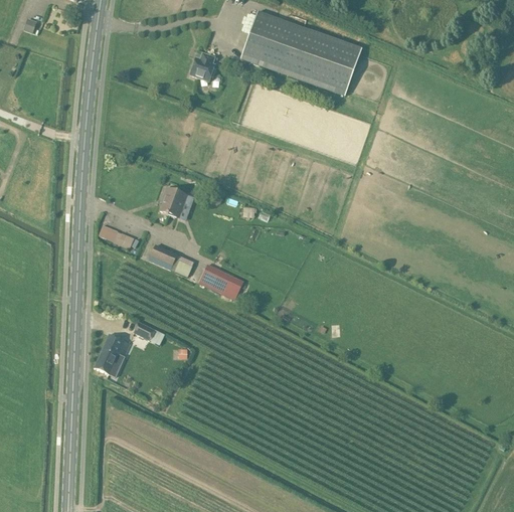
[(362,48),(258,10),(240,58),(345,96),(362,48)]
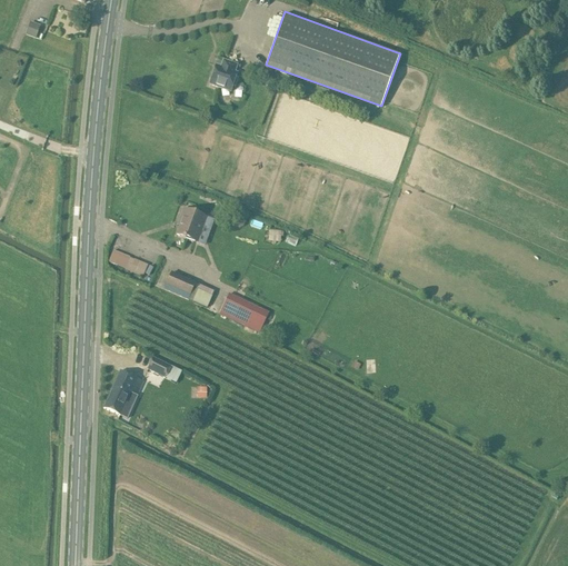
[(42,23),(32,19),(27,32),(37,37),(42,23)]
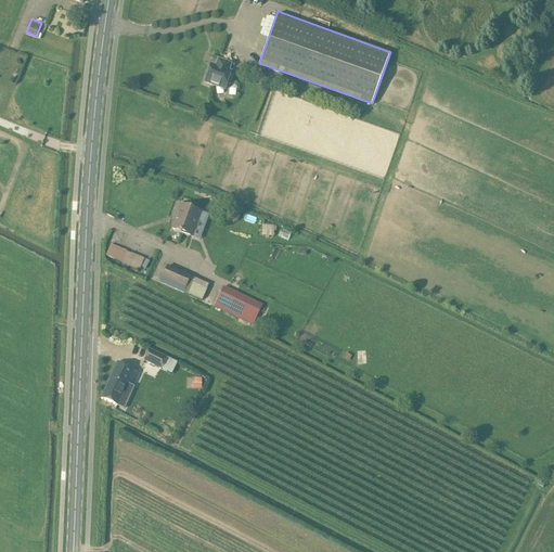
[(232,61),(219,56),(216,63),(211,62),(205,79),(226,87),(232,68),(230,67),(232,61)]
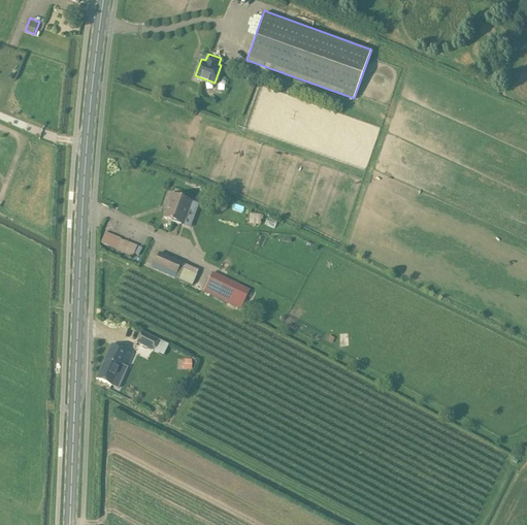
[(223,117),(236,122),(240,109),(228,104),(223,117)]
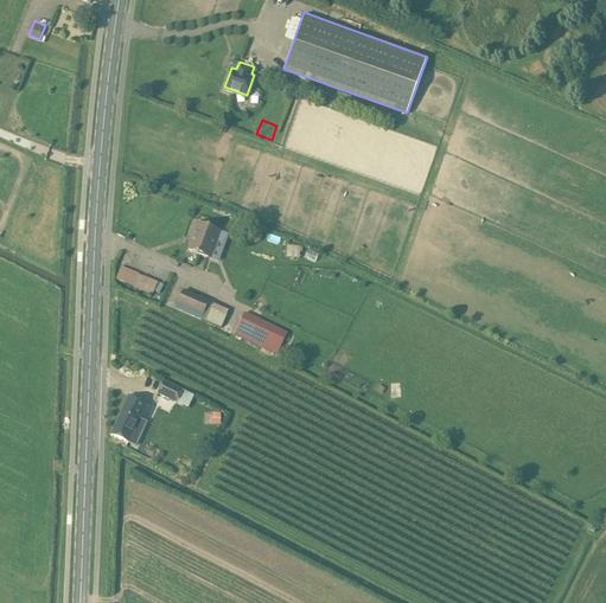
[(222,229),(197,220),(193,231),(196,231),(190,248),(209,255),(215,238),(217,239),(222,229)]
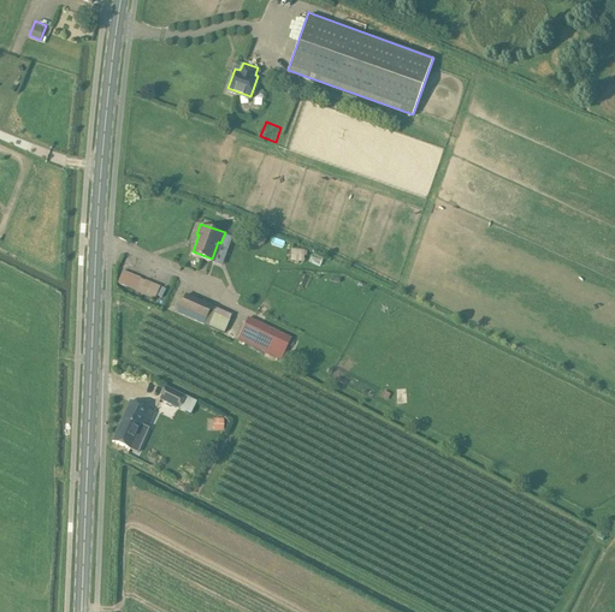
[(290,245),(290,257),(306,259),(306,247),(290,245)]
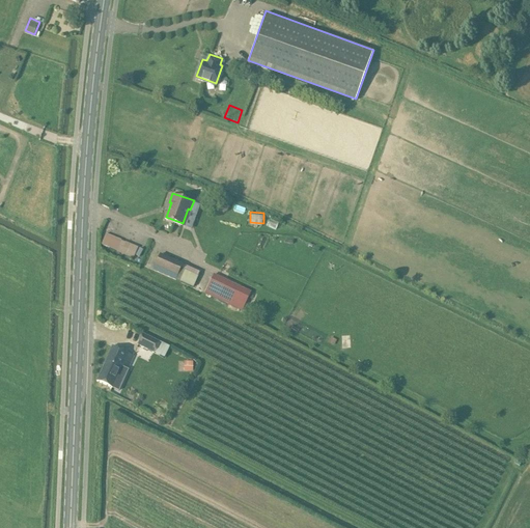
[(134,255),(139,244),(105,230),(101,242),(134,255)]
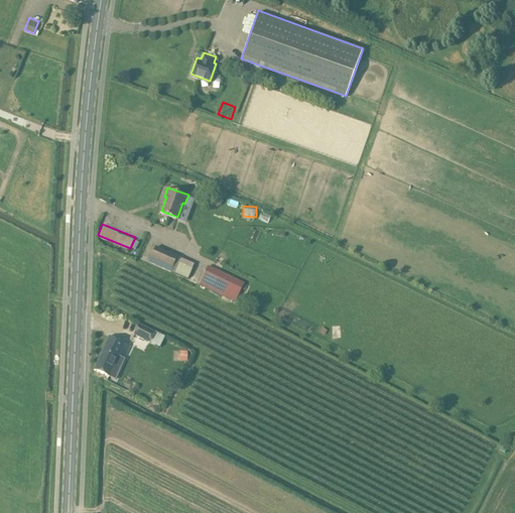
[(178,255),(156,244),(149,260),(171,270),(178,255)]
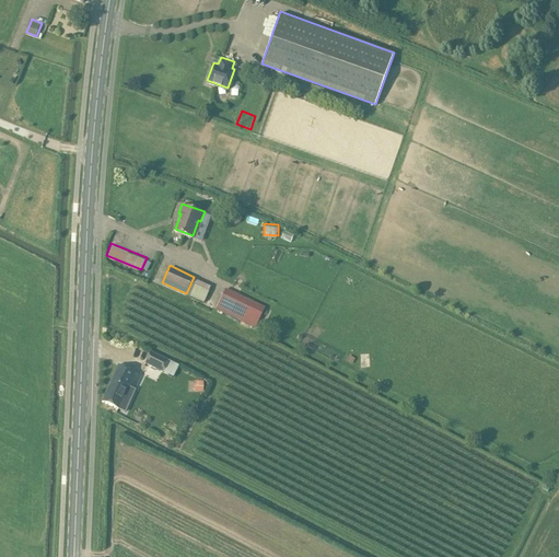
[(241,318),(251,298),(226,287),(217,308),(241,318)]
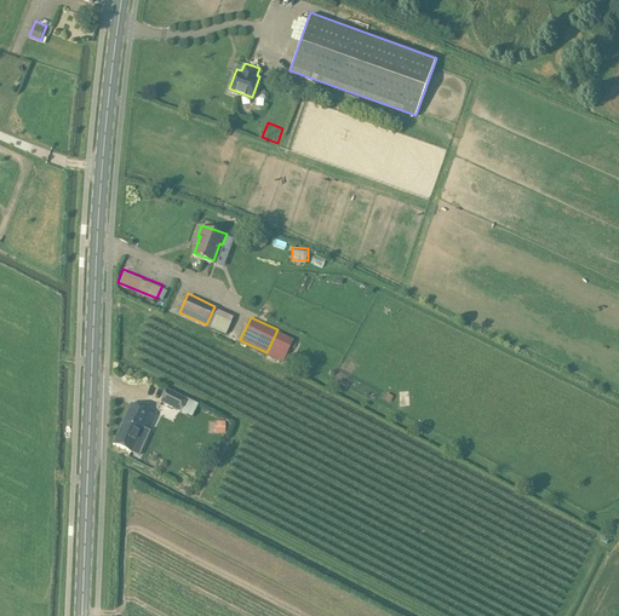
[(188,397),(167,386),(161,399),(181,409),(188,397)]
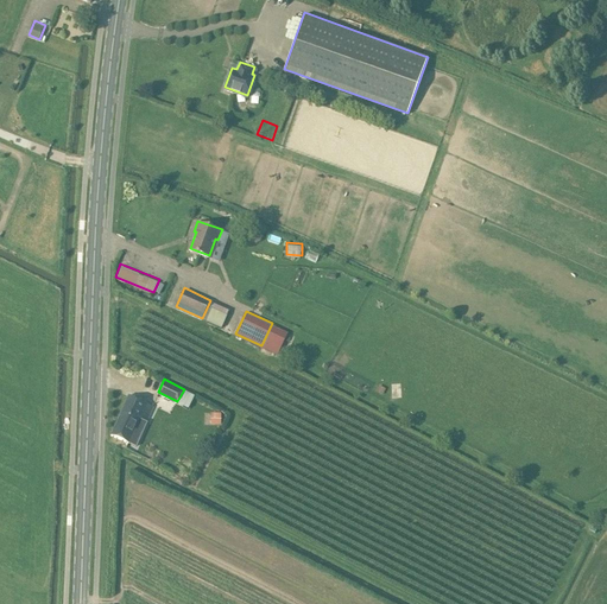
[(155,404),(130,393),(112,433),(130,442),(140,417),(147,419),(155,404)]
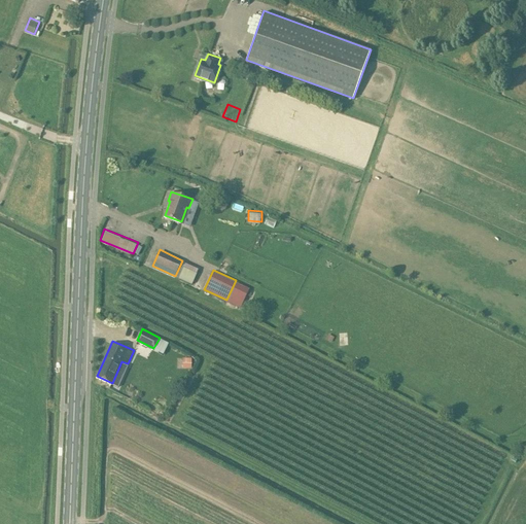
[(183,365),(191,365),(191,356),(183,356),(183,365)]
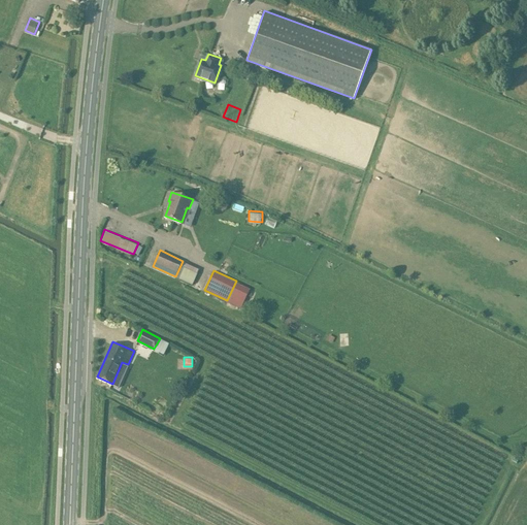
[(122,362),(112,384),(119,386),(128,364),(122,362)]
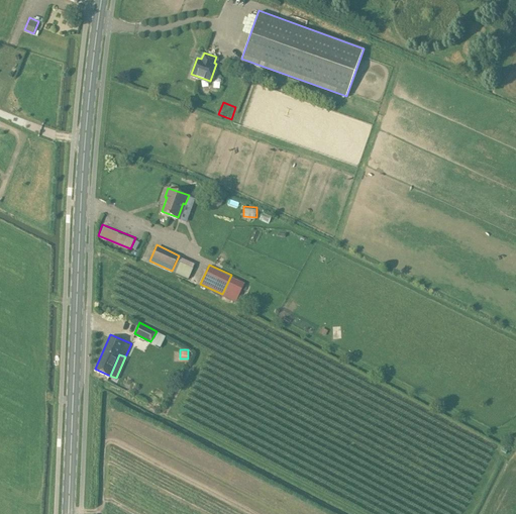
[(123,403),(117,400),(113,408),(120,411),(123,403)]
